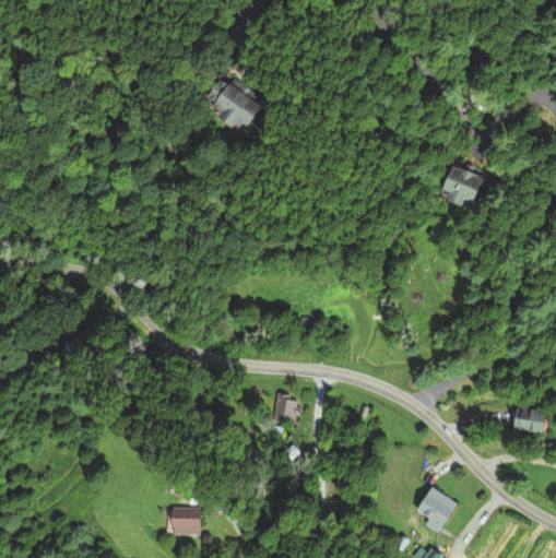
[(214,75),(196,99),(233,128),(250,103),(214,75)]
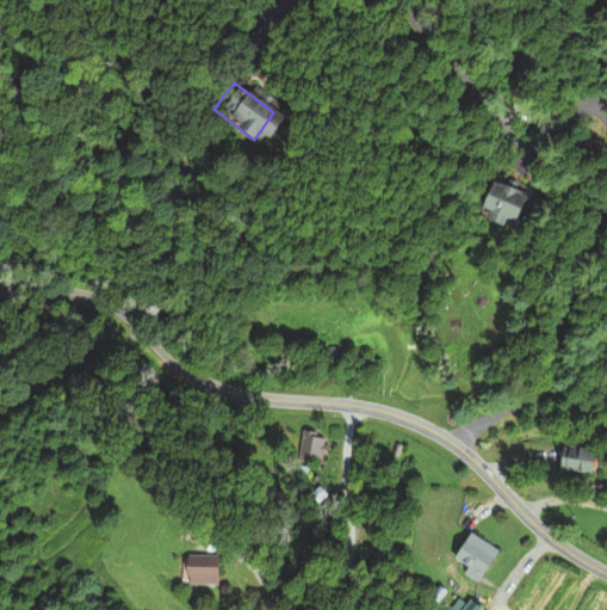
[(495,223),(499,216),(508,220),(520,192),(487,178),(475,203),(482,207),(478,215),(495,223)]
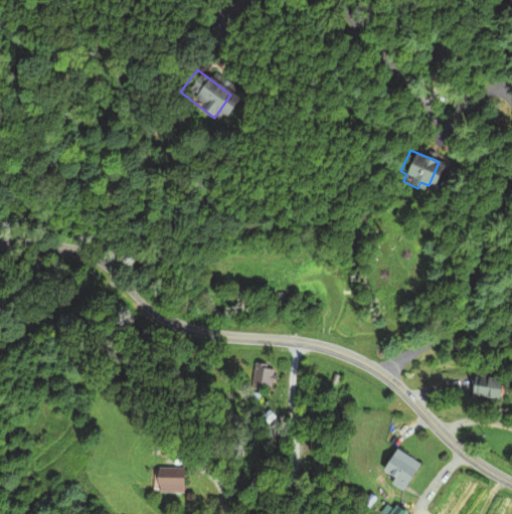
[(286,306),(287,293),(278,293),(277,306),(286,306)]
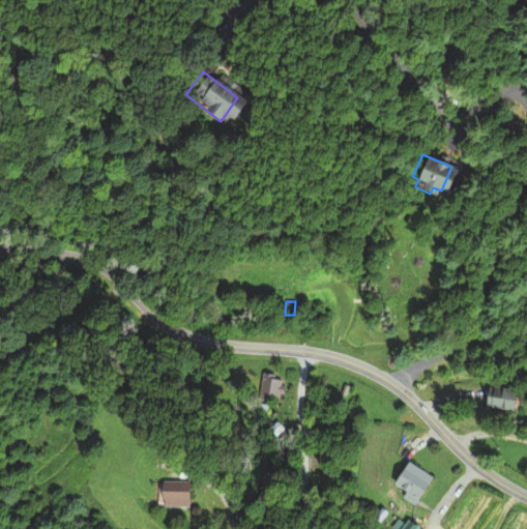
[(280,376),(261,379),(264,400),(284,397),(280,376)]
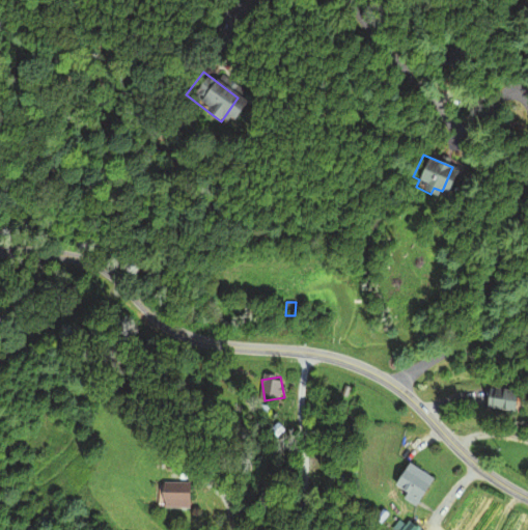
[(489,397),(489,411),(519,410),(519,389),(502,390),(502,396),(489,397)]
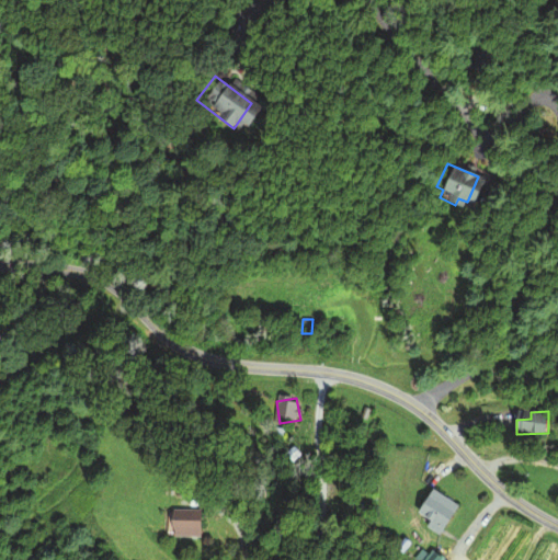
[(416,516),(444,534),(462,505),(433,488),(416,516)]
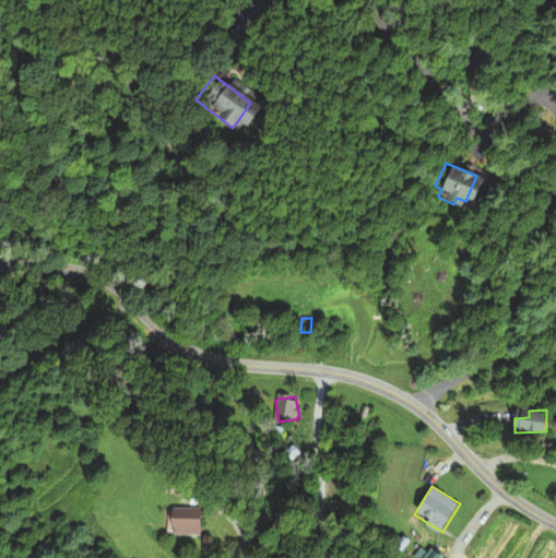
[(200,518),(170,518),(170,534),(200,534),(200,518)]
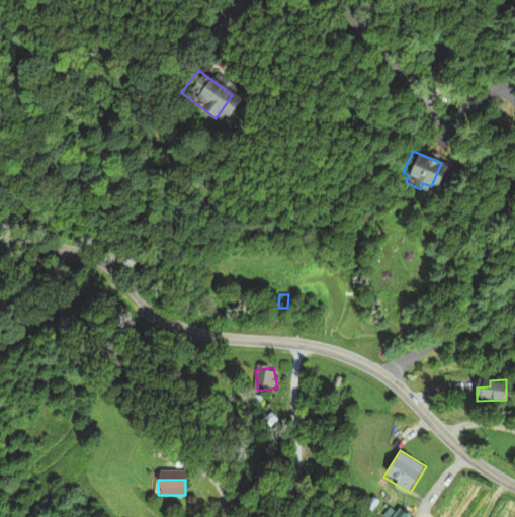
All buildings are outlined.
